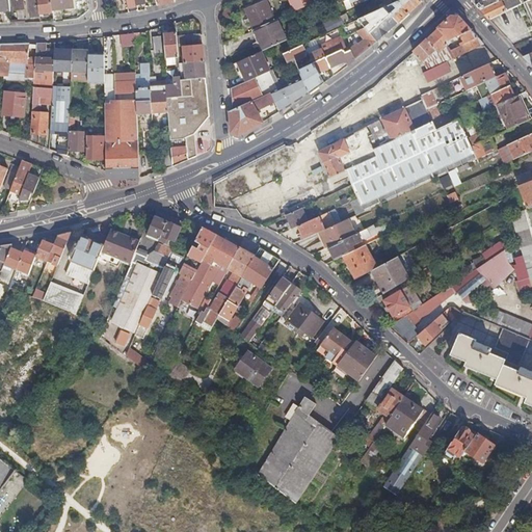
[(0,0),(0,10),(3,10),(10,9),(8,0),(0,0)]
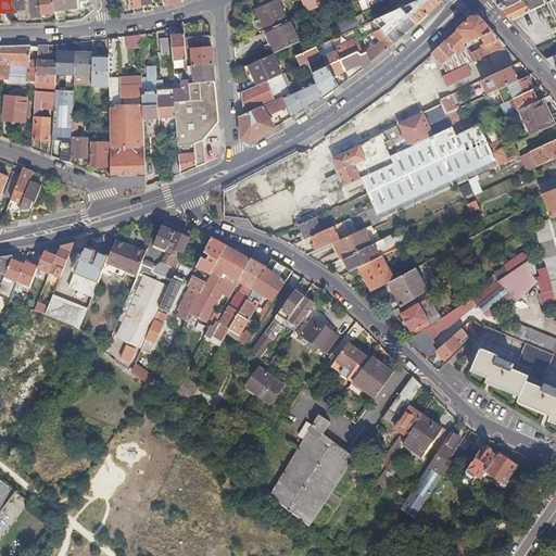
[(30,0),(33,17),(36,17),(40,16),(38,0),(30,0)]
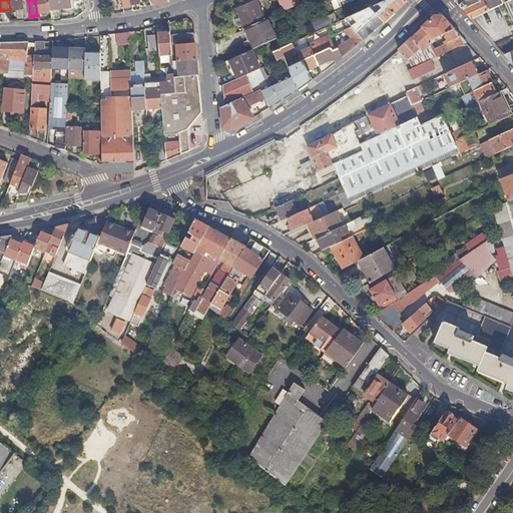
[(36,0),(38,14),(44,13),(51,12),(50,9),(49,0),(36,0)]
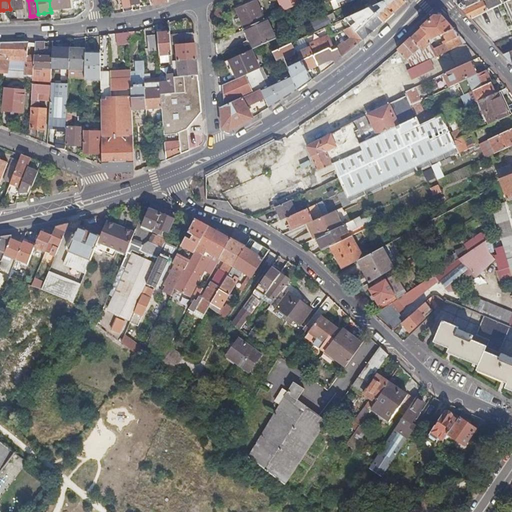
[(49,0),(50,9),(51,12),(63,10),(74,9),(72,0),(49,0)]
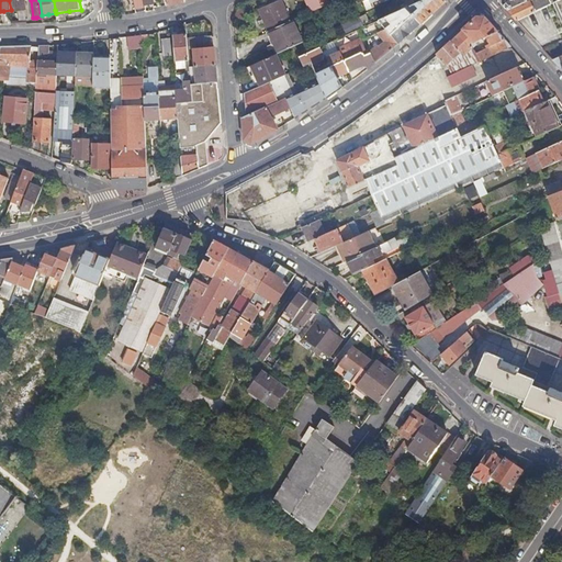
[(260,10),(269,32),(291,21),(282,0),(260,10)]
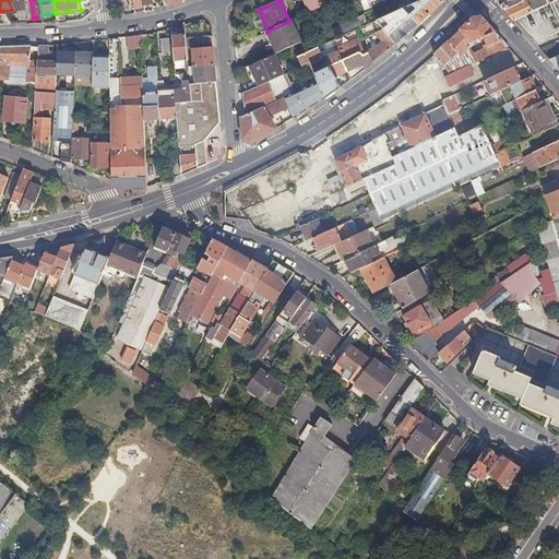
[(318,0),(305,0),(309,11),(321,7),(318,0)]
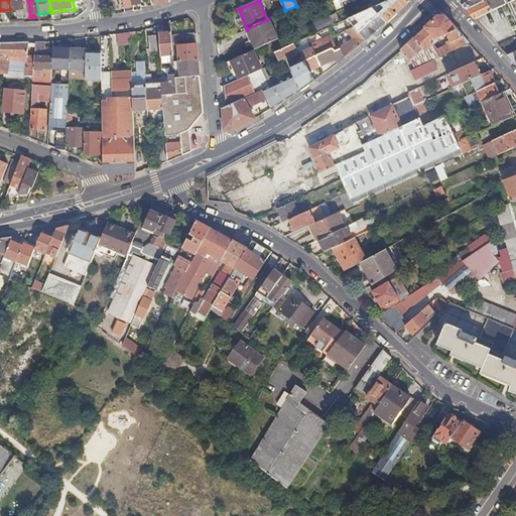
[(388,0),(380,4),(373,7),(387,22),(400,10),(410,1),(408,0),(388,0)]
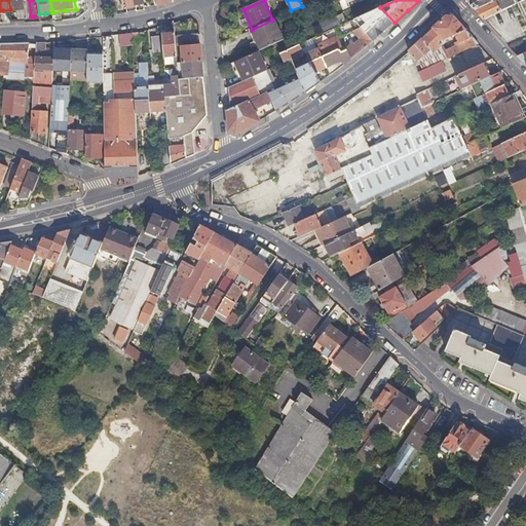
[(468,0),(470,3),(476,10),(494,1),(493,0),(468,0)]
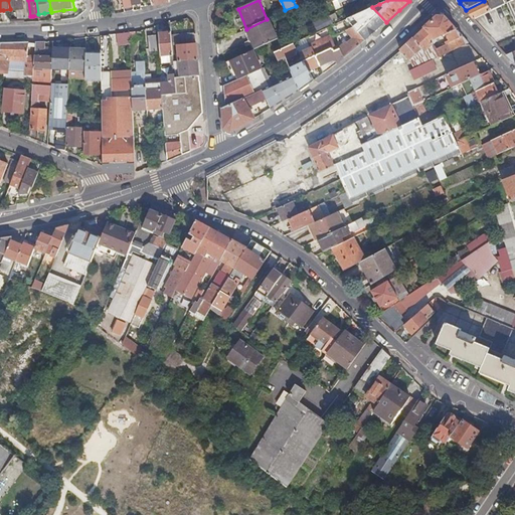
[(508,2),(507,0),(485,0),(484,1),(466,10),(475,19),(508,2)]
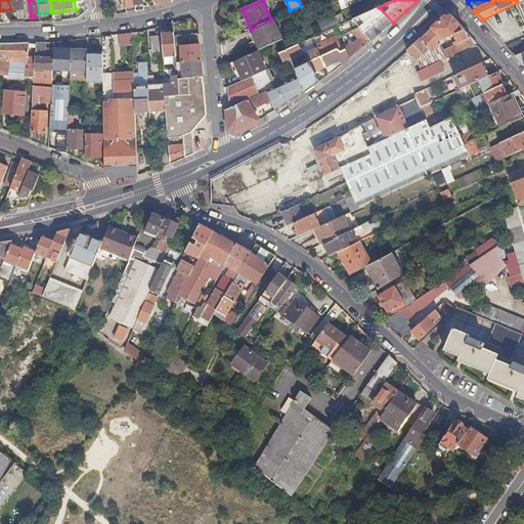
[(393,23),(379,7),(354,18),(360,27),(372,41),(385,31),(393,23)]
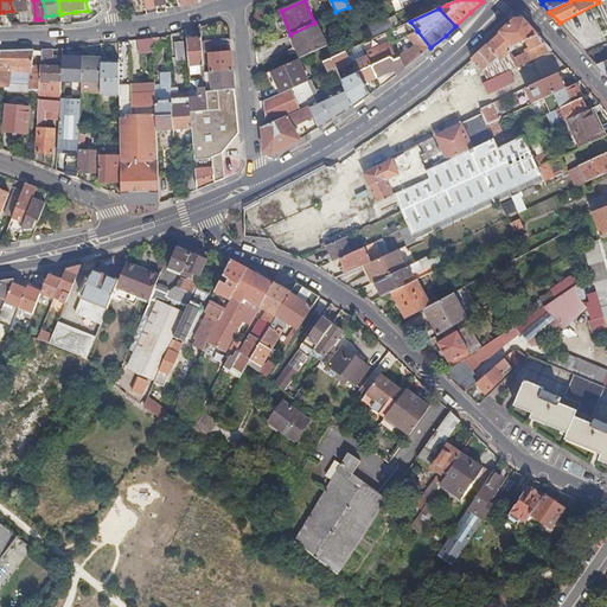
[(269,14),(257,10),(254,20),(266,25),(269,14)]
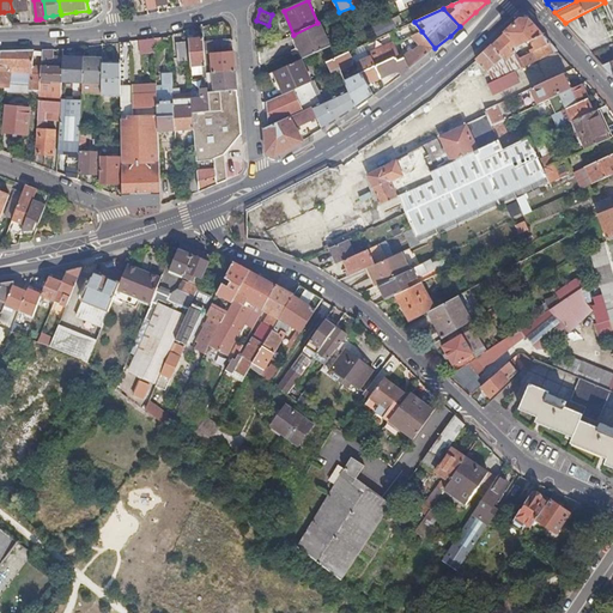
[(520,18),(493,44),(504,56),(507,60),(516,52),(513,48),(517,43),(520,46),(520,49),(523,47),(522,44),(530,41),(534,47),(529,49),(530,53),(551,43),(538,29),(529,18),(520,18)]
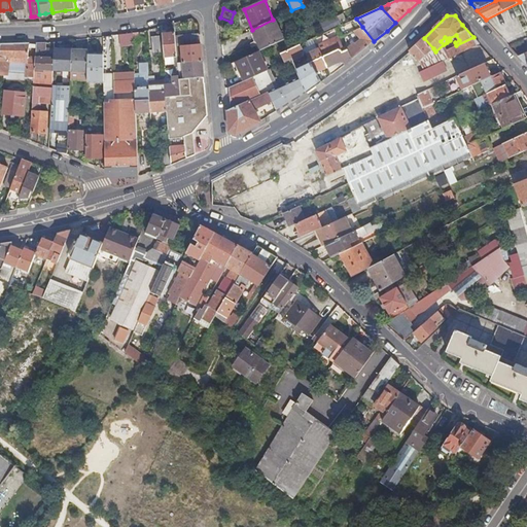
[(321,23),(325,33),(336,28),(341,26),(336,16),(321,23)]
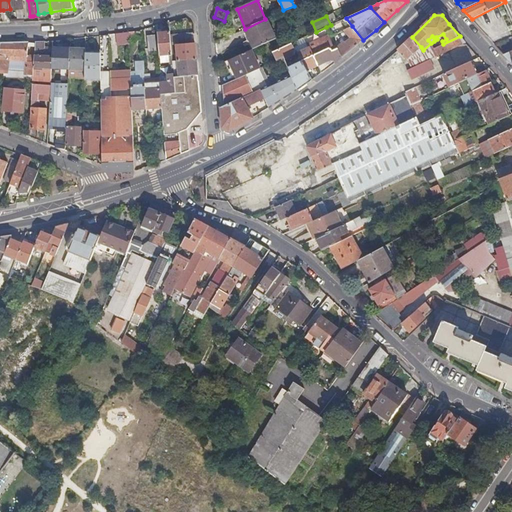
[(250,38),(254,49),(276,39),(267,19),(265,19),(245,29),(250,38)]
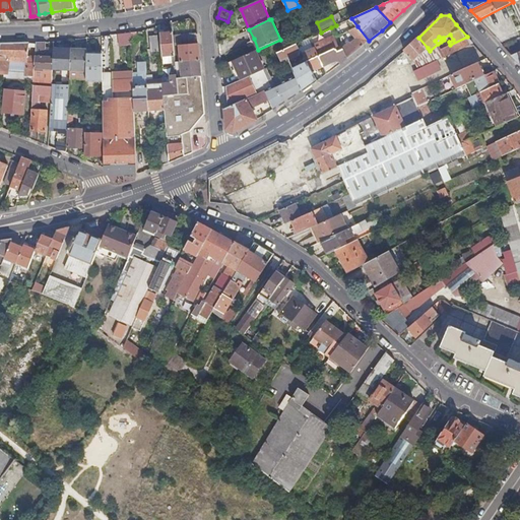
[(343,48),(344,49),(348,58),(361,48),(369,41),(358,26),(350,30),(356,39),(351,44),(350,43),(343,48)]
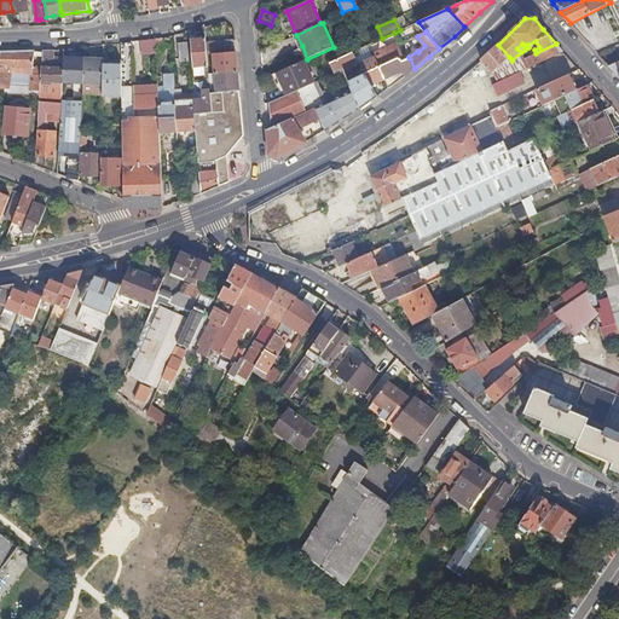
[(143,53),(156,52),(155,39),(145,40),(142,40),(143,53)]
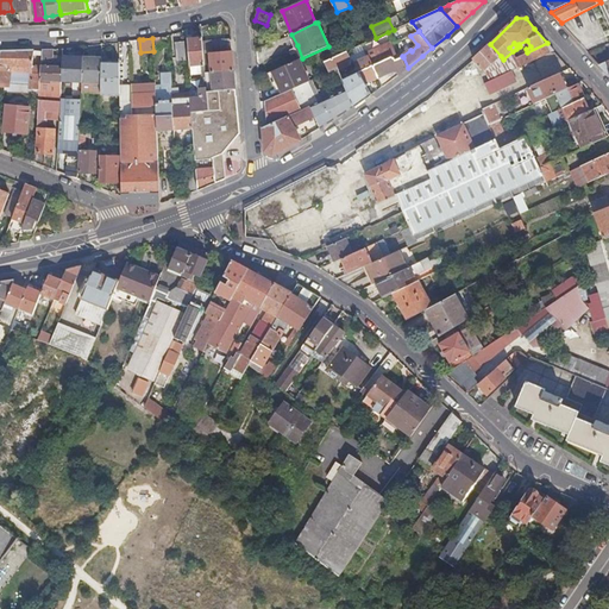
[(188,39),(190,67),(201,66),(202,79),(206,77),(202,38),(195,38),(188,39)]
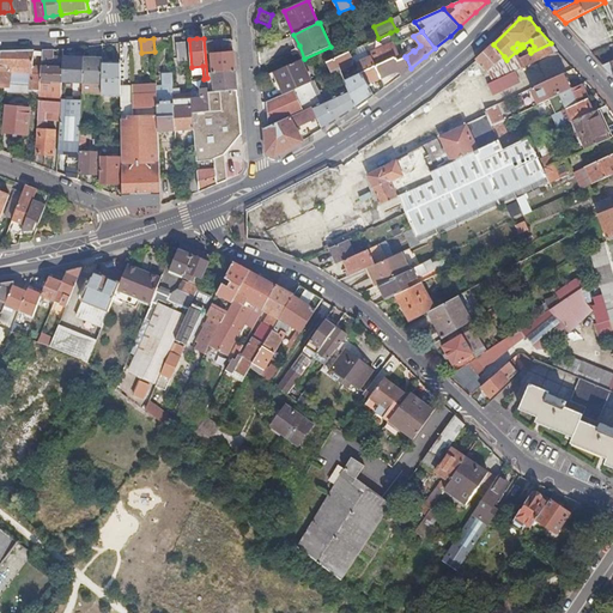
[(224,52),(211,53),(213,82),(208,82),(208,89),(208,92),(237,90),(234,52),(232,40),(223,41),(224,52)]
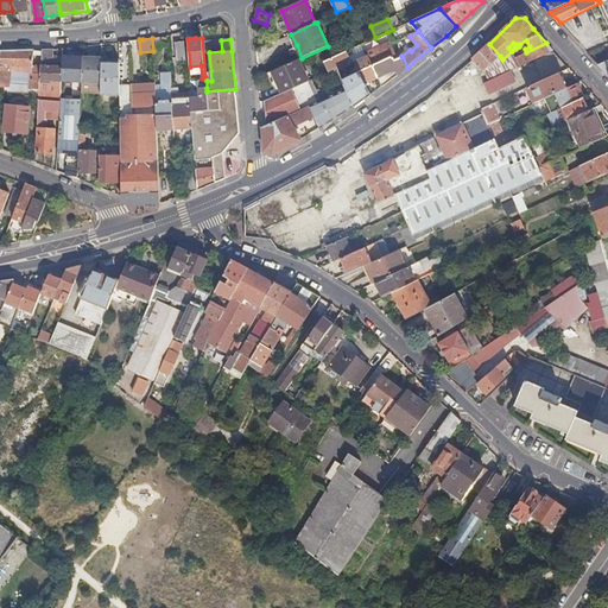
[(361,44),(348,51),(352,57),(359,73),(365,84),(379,77),(373,65),(393,56),(398,55),(392,40),(366,54),(361,44)]
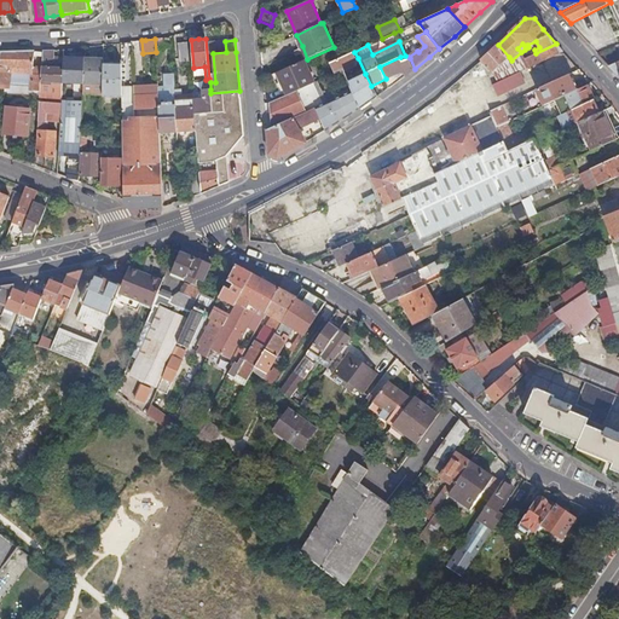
[(190,61),(187,42),(183,42),(178,42),(179,62),(190,61)]
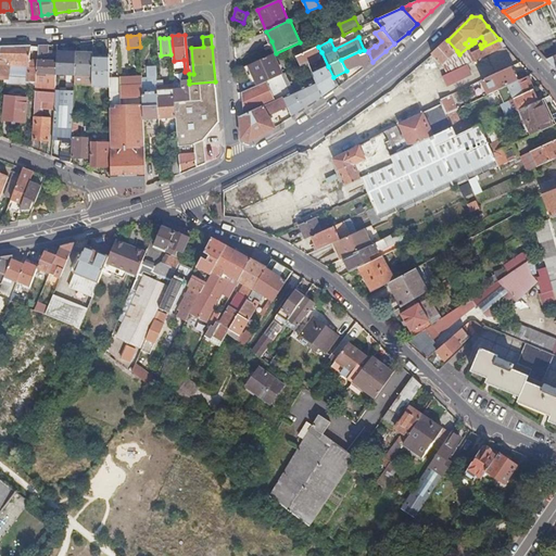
[(471,52),(476,61),(506,46),(504,42),(500,39),(481,48),(471,52)]
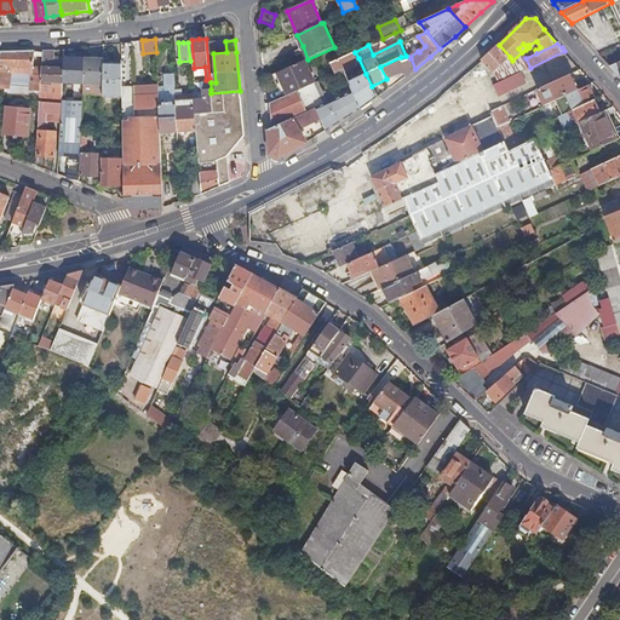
[(482,61),(493,73),(510,57),(499,45),(492,51),(482,61)]
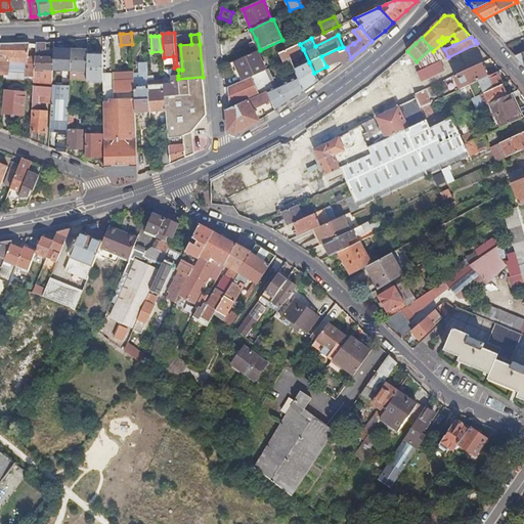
[(299,42),(279,51),(284,60),(291,57),(291,58),(301,53),(303,49),(300,44),(299,42)]
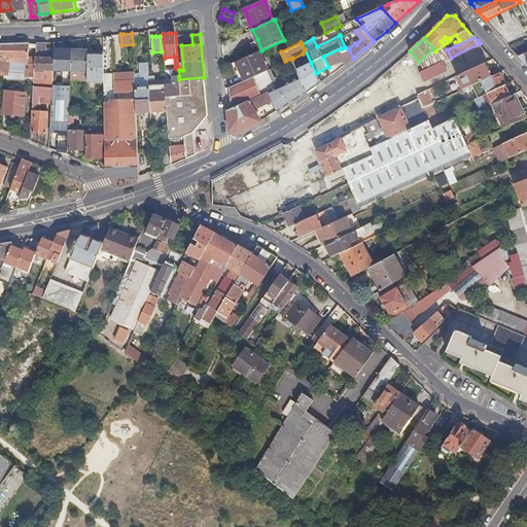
[(8,72),(9,58),(18,59),(18,63),(25,63),(25,59),(28,59),(30,43),(15,43),(1,44),(0,49),(0,83),(34,88),(34,86),(36,58),(31,58),(28,63),(27,73),(16,72),(8,72)]
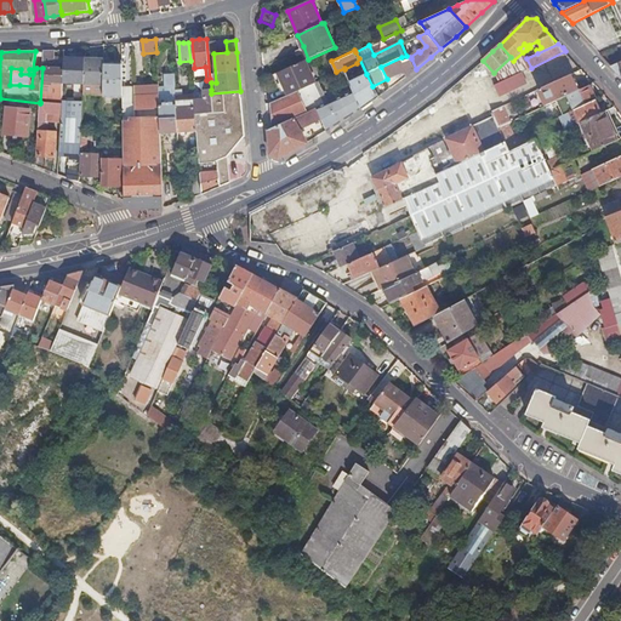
[(21,74),(20,85),(32,86),(33,74),(36,68),(43,68),(44,51),(35,51),(33,69),(29,69),(29,74),(21,74)]
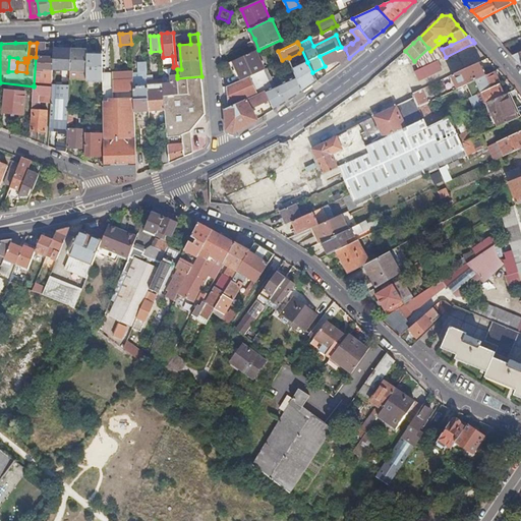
[(36,57),(34,85),(52,87),(52,84),(52,69),(53,55),(45,54),(45,48),(46,43),(37,43),(36,57)]
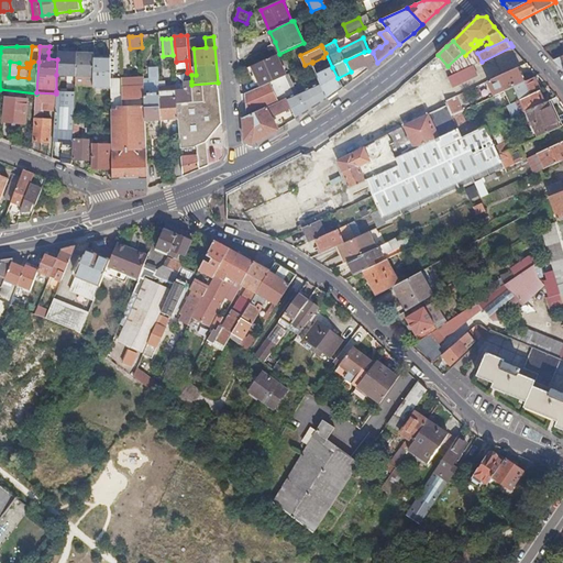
[(465,55),(467,57),(477,53),(474,47),(465,55)]
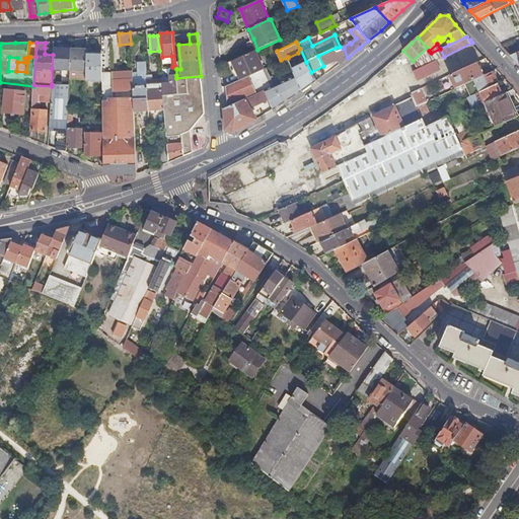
[(71,51),(71,50),(62,49),(53,48),(53,55),(52,69),(70,70),(71,51)]
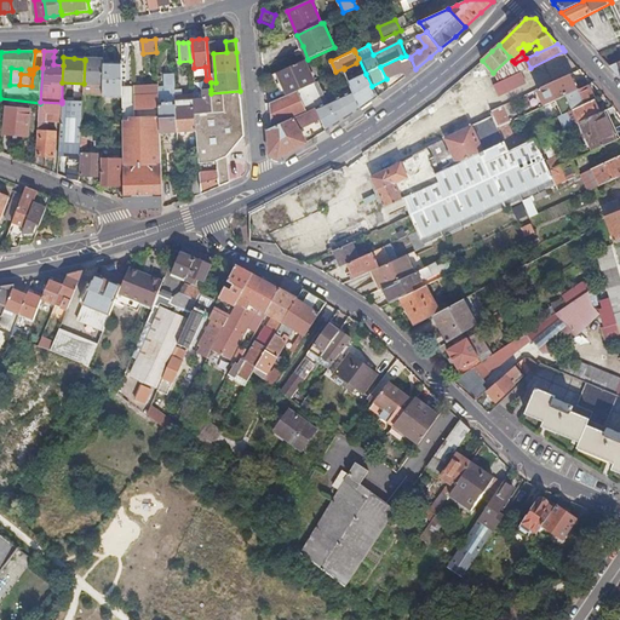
[(380,67),(386,79),(390,89),(405,78),(415,69),(411,58),(403,62),(401,57),(380,67)]
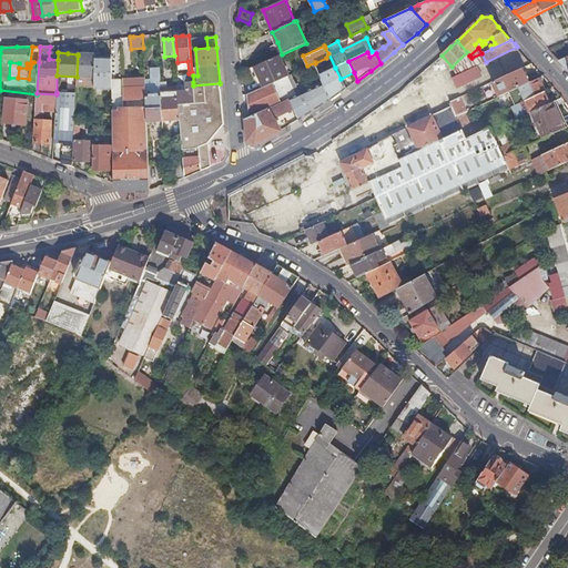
[(279,53),(253,64),(259,75),(263,87),(287,75),(283,64),(279,53)]
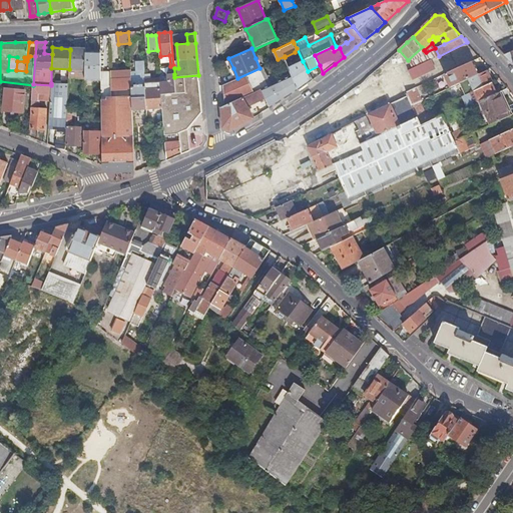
[(426,52),(409,60),(412,68),(431,59),(439,56),(435,48),(426,52)]
